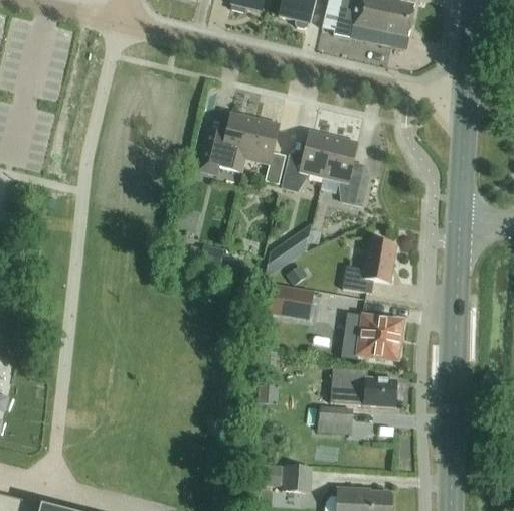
[(263,11),(265,0),(231,0),(231,3),(233,4),(233,8),(245,11),(246,7),(263,11)]
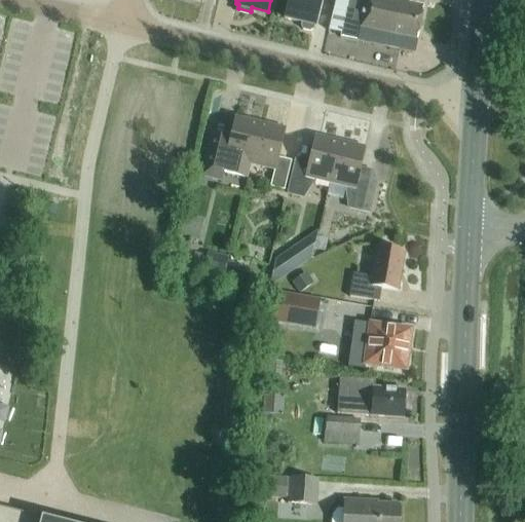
[(289,0),(286,16),(303,21),(302,24),(304,27),(311,29),(314,27),(315,24),(316,24),(322,0),(289,0)]
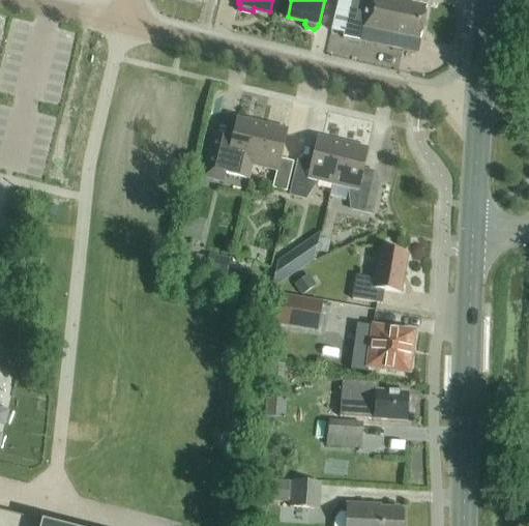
[(350,0),(344,32),(415,48),(417,36),(420,36),(428,4),(412,1),(412,0),(350,0)]
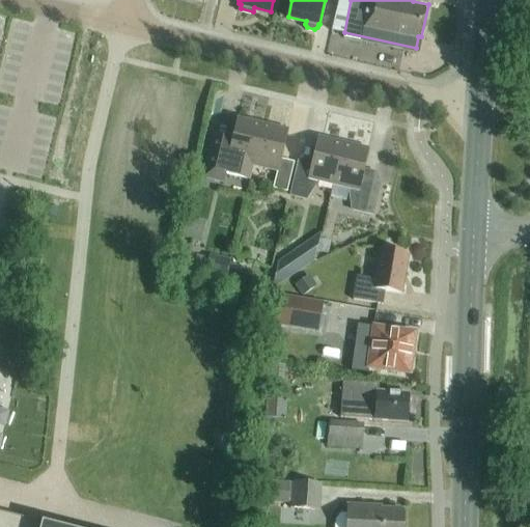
[(235,135),(217,130),(206,174),(225,179),(227,171),(250,176),(253,162),(254,162),(265,123),(240,117),(235,135)]
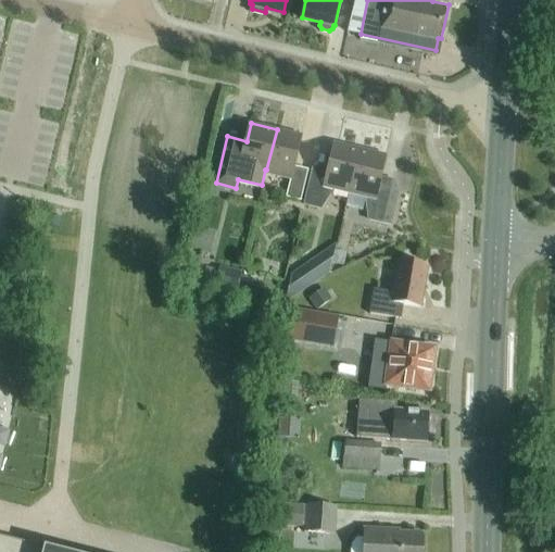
[(292,176),(287,195),(302,198),(310,167),(295,164),(303,136),(277,129),(266,170),(292,176)]
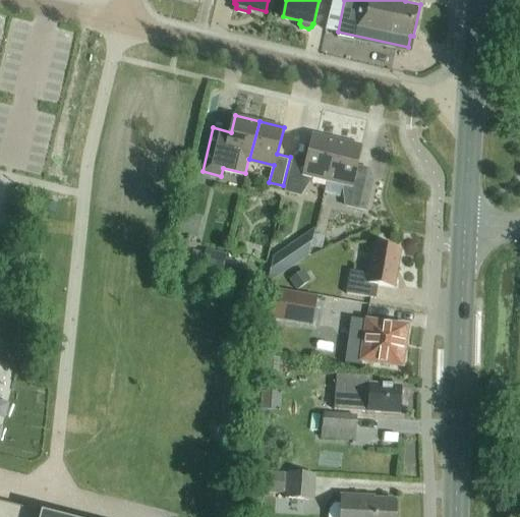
[(328,178),(337,139),(313,134),(306,161),(294,158),(286,189),(299,192),(304,172),(328,178)]
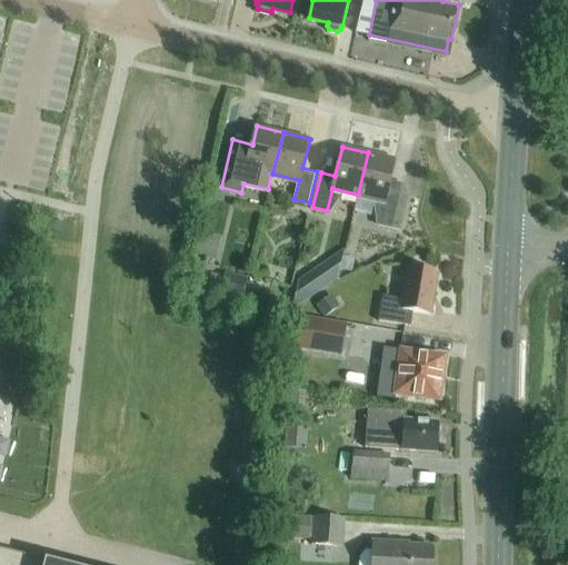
[(395,159),(368,152),(358,195),(384,200),(379,222),(400,228),(408,192),(388,187),(395,159)]
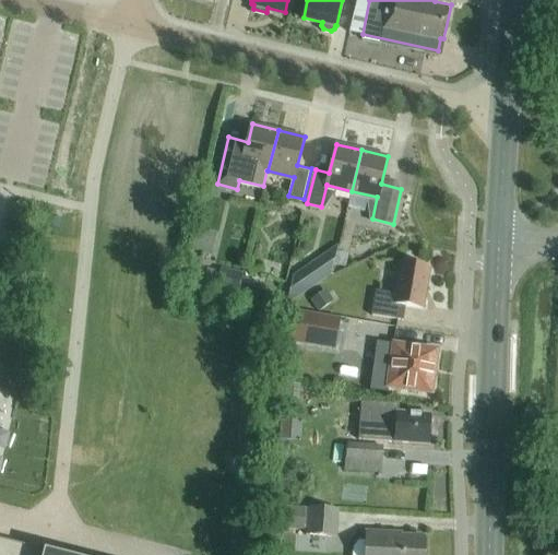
[(61,228),(63,216),(55,214),(52,226),(61,228)]
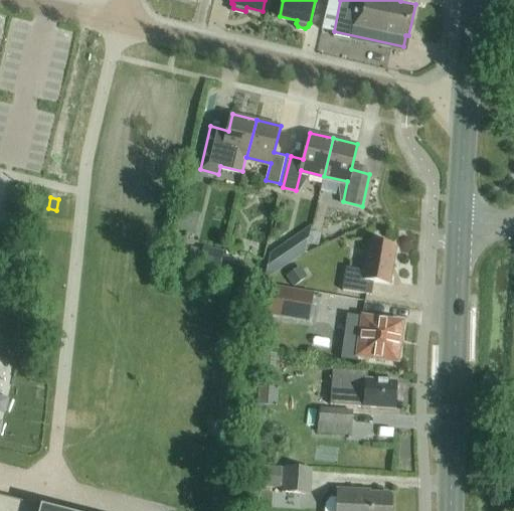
[(301,251),(291,236),(270,251),(266,274),(279,265),(280,266),(301,251)]
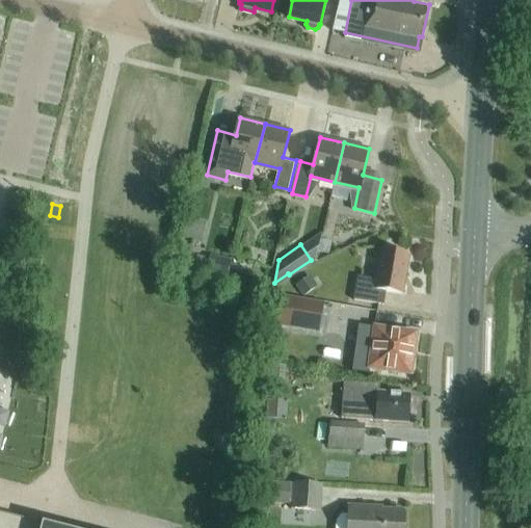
[(357,272),(356,283),(355,283),(353,296),(382,300),(386,288),(401,291),(408,252),(381,246),(376,275),(357,272)]
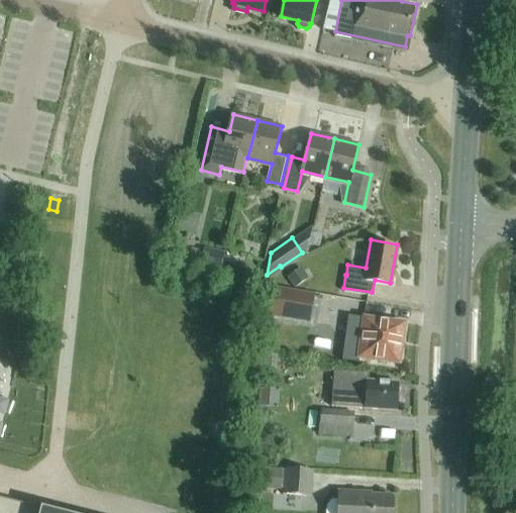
[(221,266),(225,248),(204,244),(200,262),(221,266)]
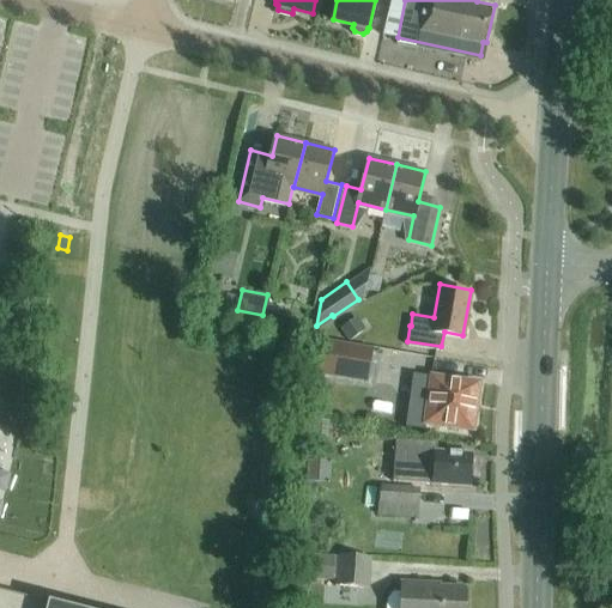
[(356,315),(340,324),(349,338),(364,328),(356,315)]
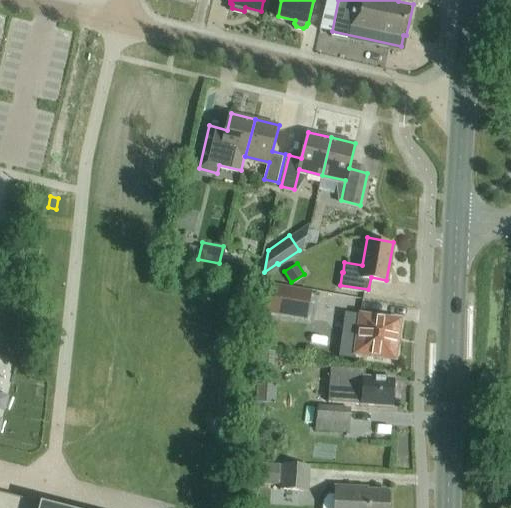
[(310,290),(273,283),(268,310),(306,316),(310,290)]
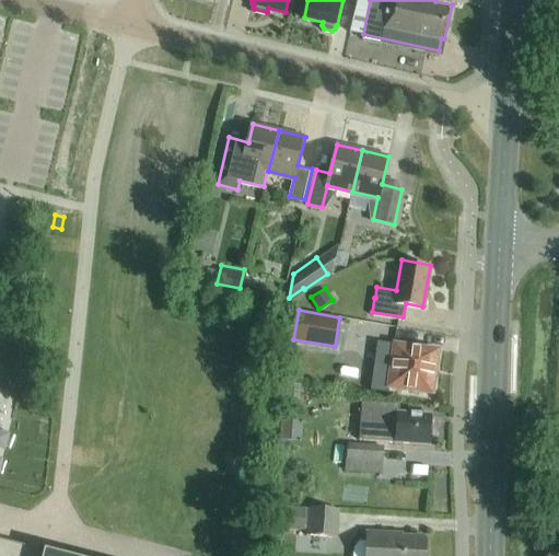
[(379,339),(372,387),(388,390),(389,383),(433,390),(439,348),(396,342),(379,339)]
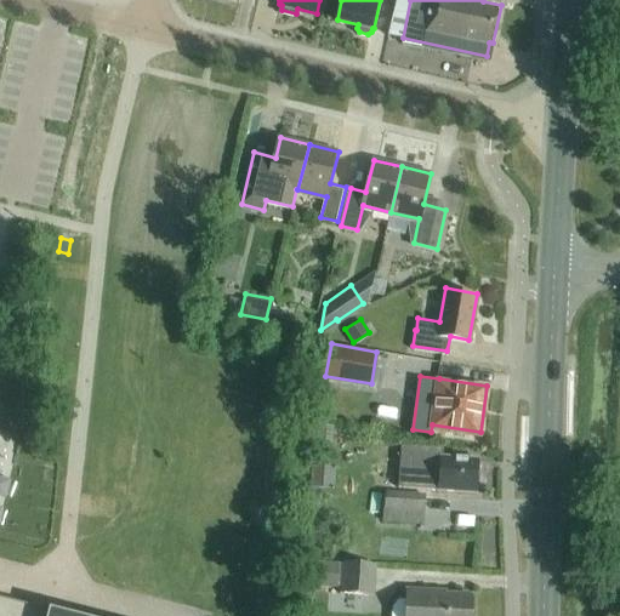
[(400,441),(398,484),(439,486),(476,489),(478,457),(441,455),(442,444),(400,441)]
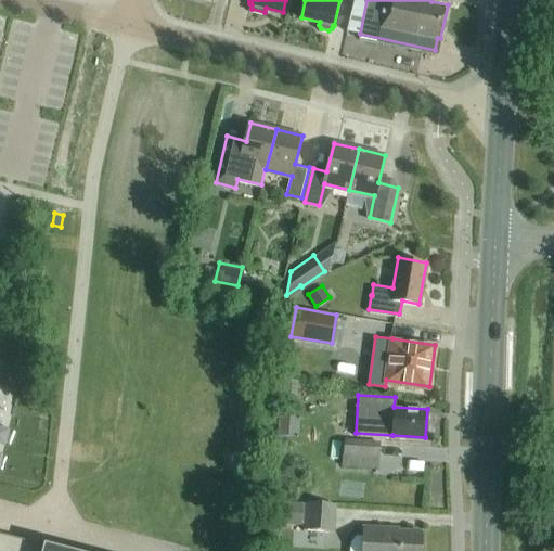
[(381,438),(345,437),(344,452),(379,455),(381,438)]
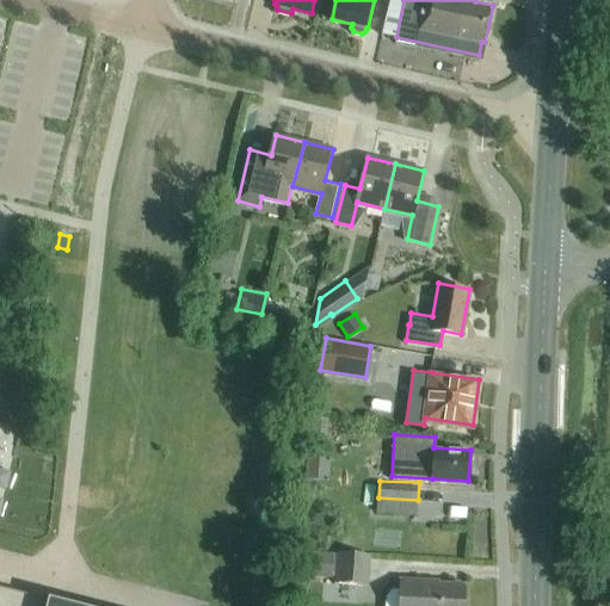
[(336,580),(369,582),(370,551),(337,550),(336,580)]
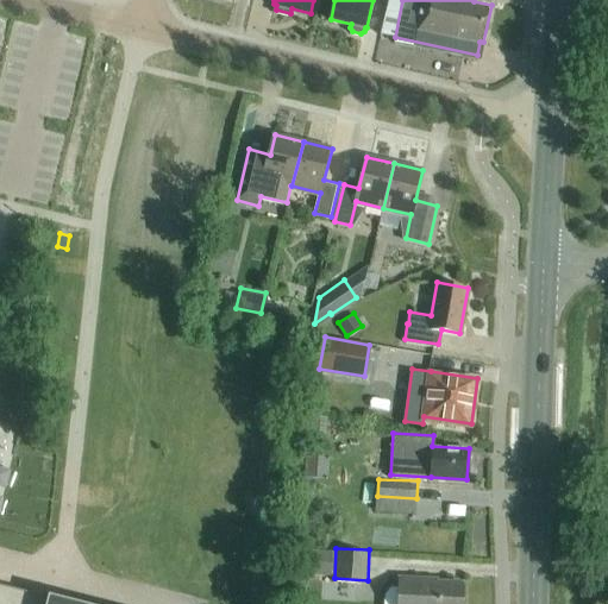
[(461,603),(462,582),(427,579),(427,578),(401,576),(400,585),(392,584),(386,592),(383,603),(461,603)]
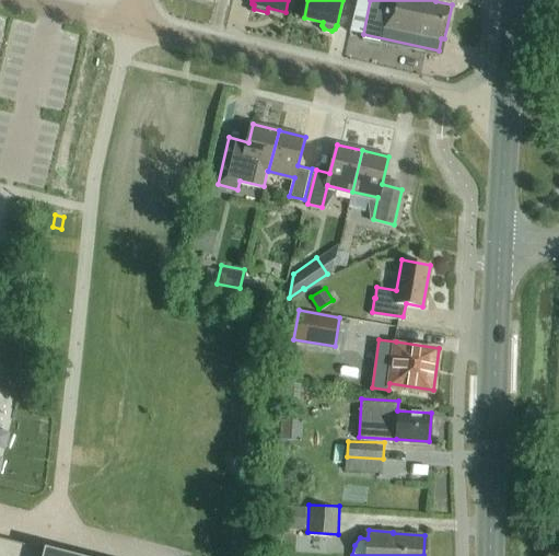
[(0,555),(79,555),(0,535),(0,555)]
